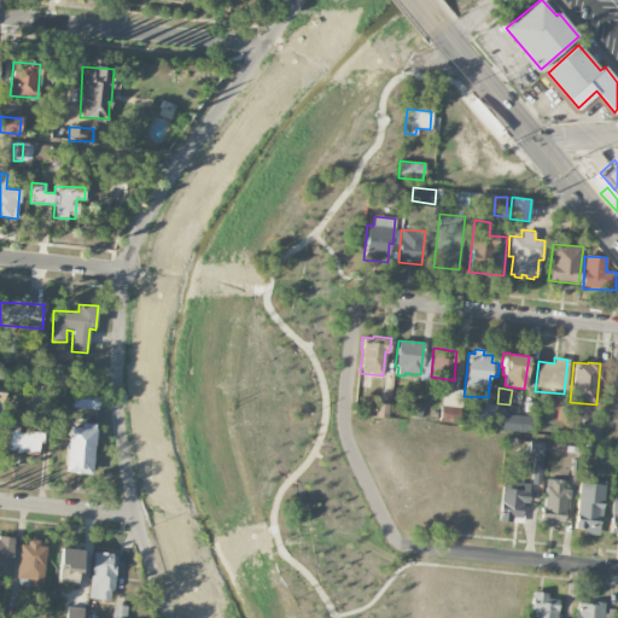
[(74,408),(98,409),(99,394),(75,391),(74,408)]
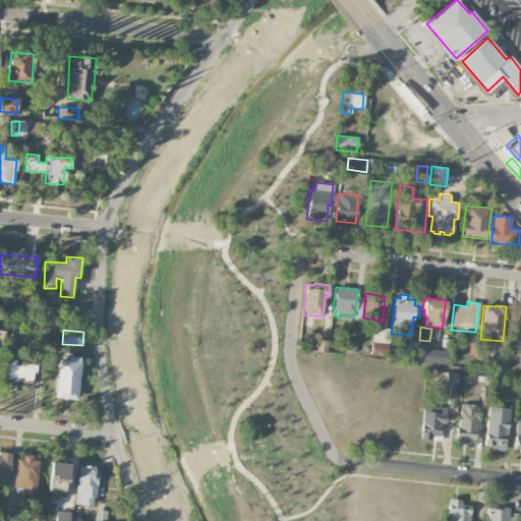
[(317,340),(317,351),(327,352),(328,341),(317,340)]
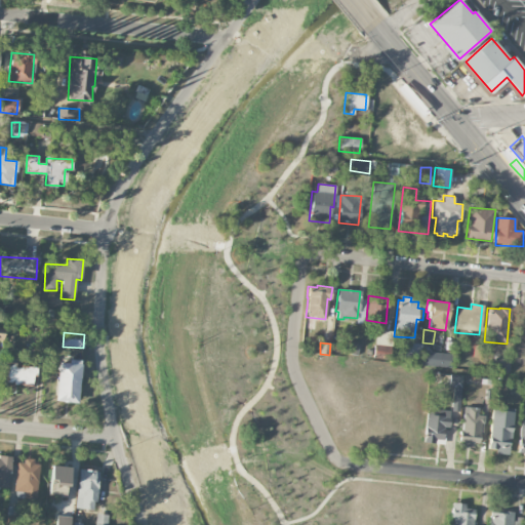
[(404,342),(403,359),(414,360),(414,352),(417,352),(417,342),(404,342)]
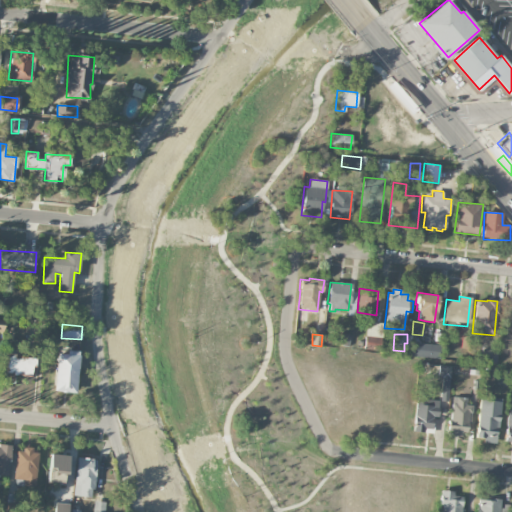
[(344,336),(342,345),(349,346),(350,337),(344,336)]
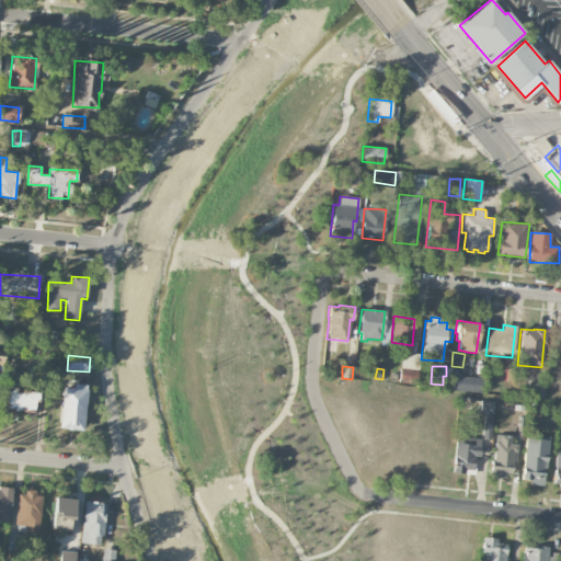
[(400,368),(398,382),(420,385),(421,370),(400,368)]
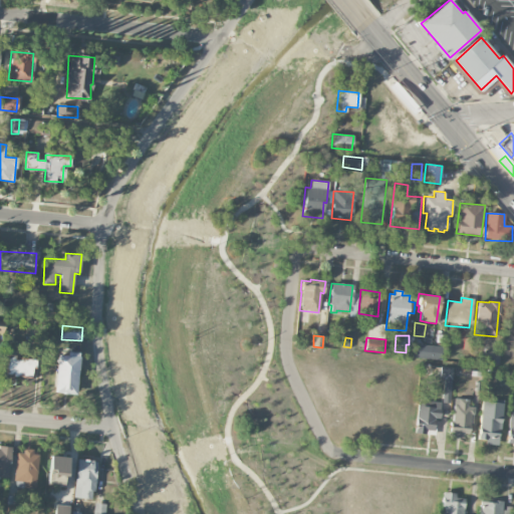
[(414,343),(412,356),(441,359),(443,347),(414,343)]
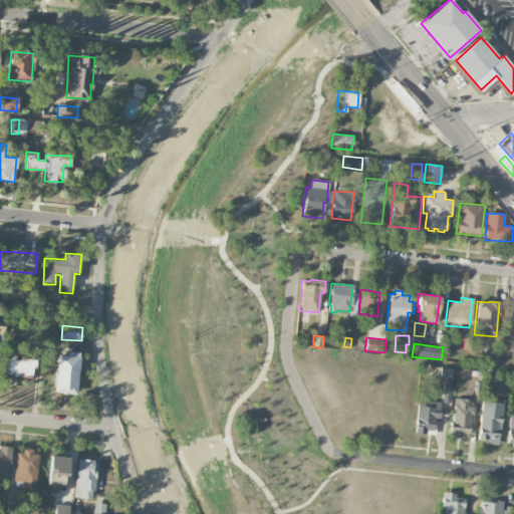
[(499,351),(484,350),(483,364),(498,365),(499,351)]
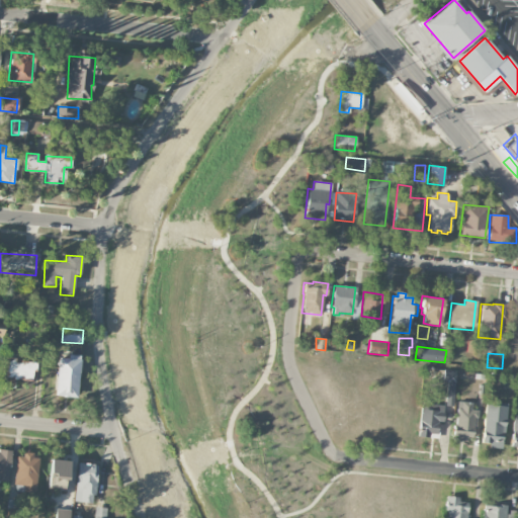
[(58,357),(56,397),(77,398),(80,355),(68,355),(68,358),(58,357)]
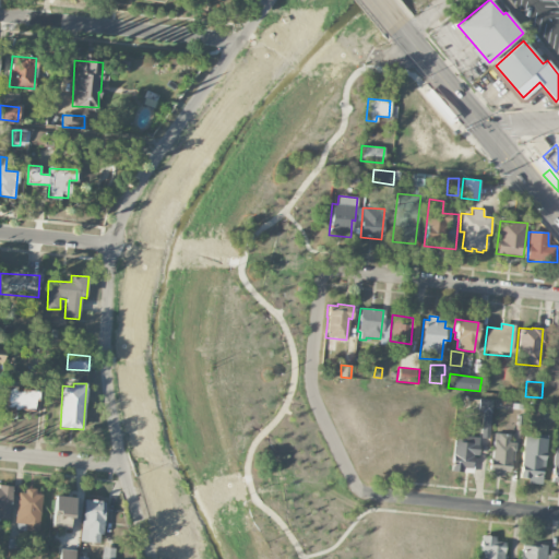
[(4,413),(12,415),(13,408),(35,412),(37,392),(16,390),(16,387),(8,385),(4,413)]
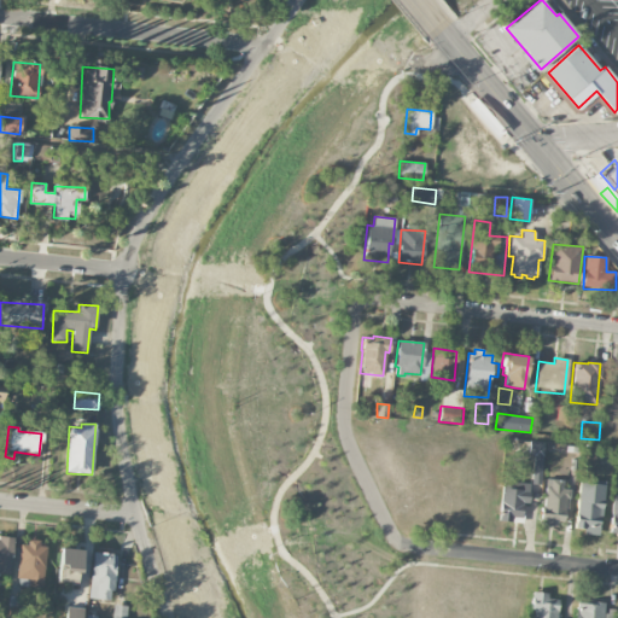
[(530,441),(544,442),(540,484),(531,483),(534,455),(529,455),(530,441)]
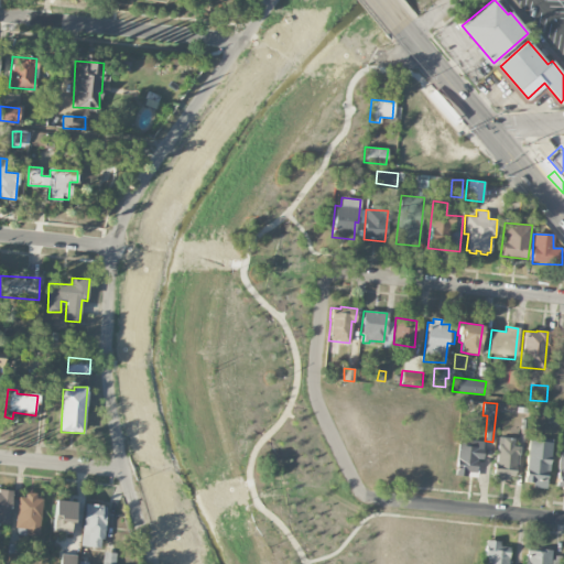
[(484,448),(469,446),(470,434),(463,434),(462,446),(457,445),(454,475),(475,477),(477,459),(483,459),(484,448)]
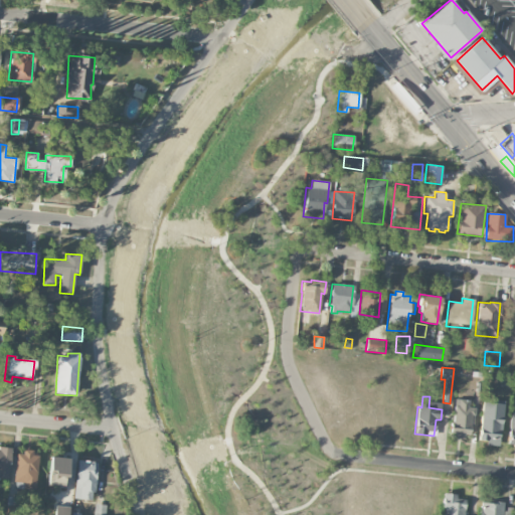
[(455,399),(453,422),(451,422),(450,434),(455,434),(454,439),(464,440),(464,435),(470,436),(471,425),(473,425),(475,407),(469,407),(469,400),(455,399)]
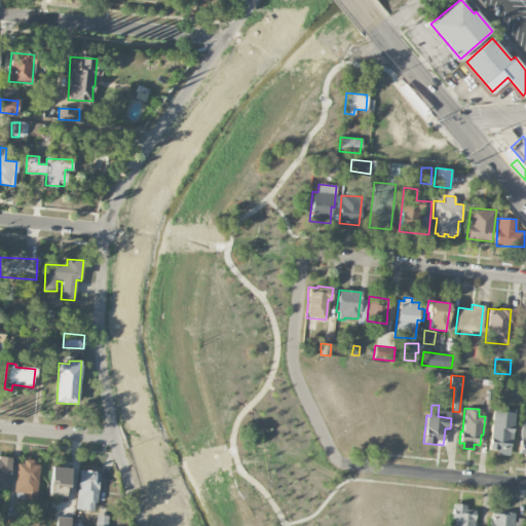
[(493,418),(489,449),(497,450),(496,454),(510,455),(510,448),(509,448),(511,435),(514,435),(515,420),(493,418)]
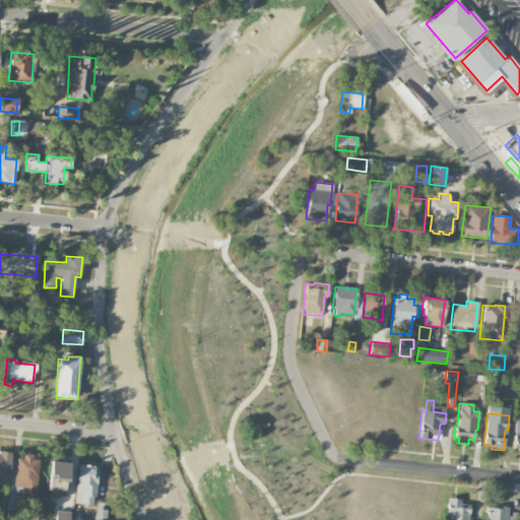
[(0,483),(9,483),(10,453),(0,452),(0,483)]
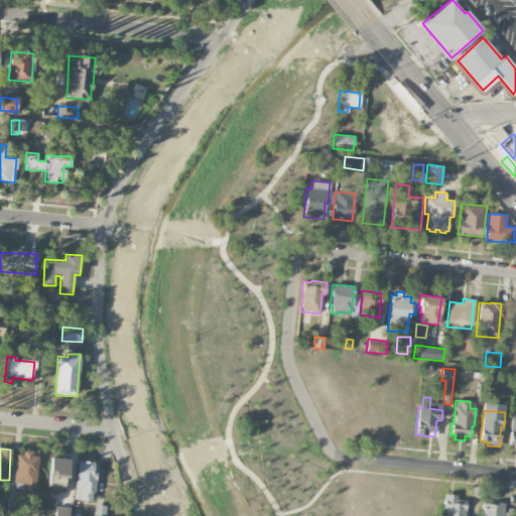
[(15,484),(23,484),(23,489),(37,490),(38,454),(16,453),(15,484)]
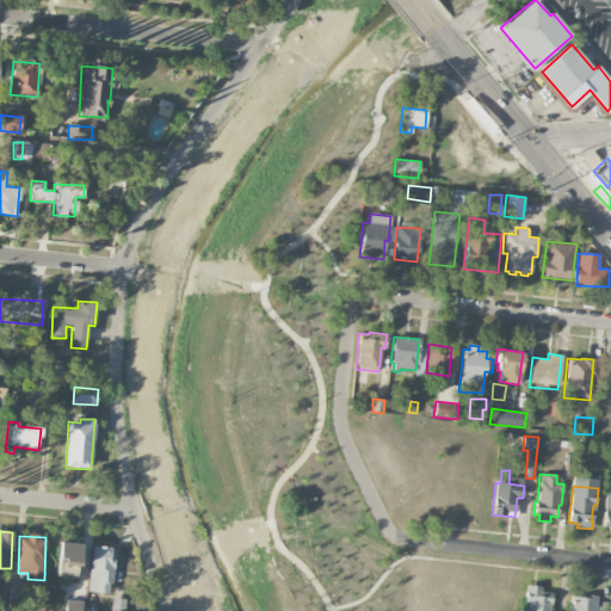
[(79,575),(80,543),(59,542),(57,574),(79,575)]
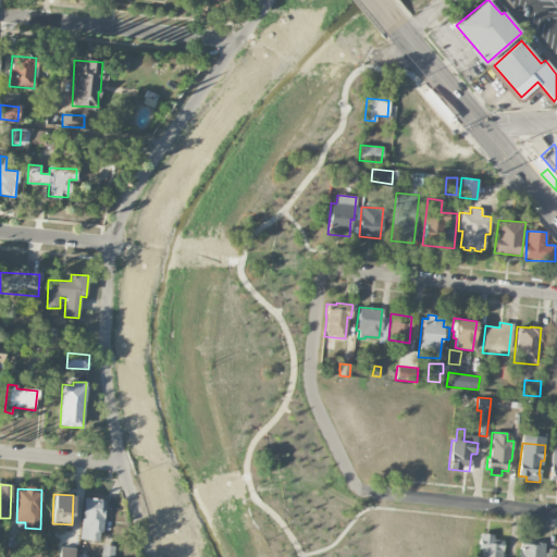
[(81,539),(101,541),(106,499),(84,497),(81,539)]
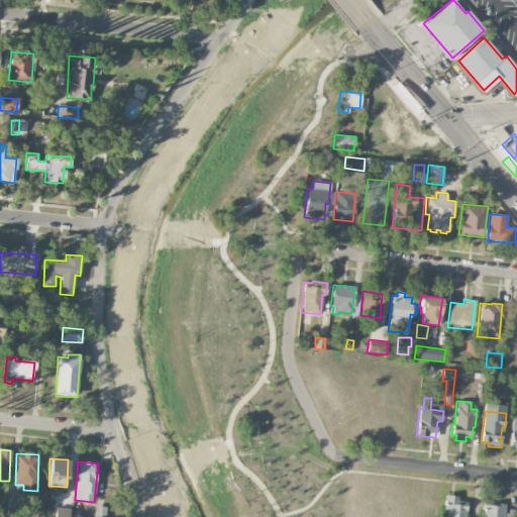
[(445,495),(444,509),(447,509),(446,516),(468,516),(469,513),(466,513),(467,502),(457,501),(457,497),(445,495)]
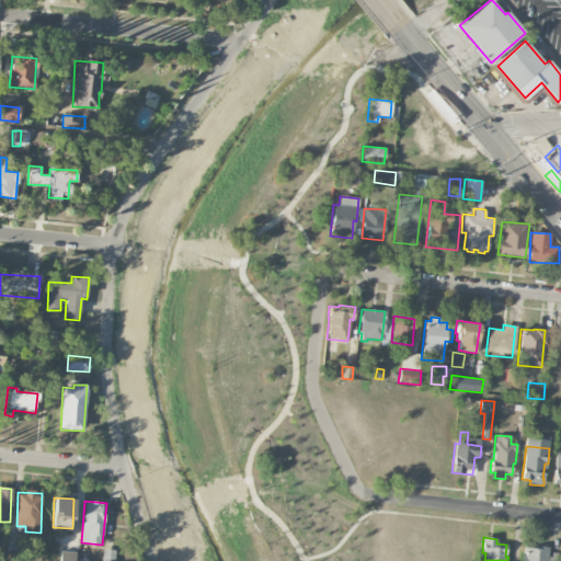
[(547,560),(549,547),(538,546),(538,549),(524,547),(522,560),(547,560)]
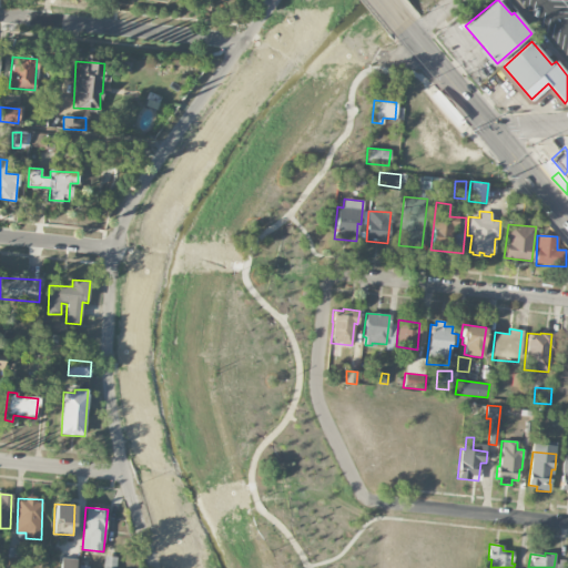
[(20,567),(21,558),(7,557),(6,567),(20,567)]
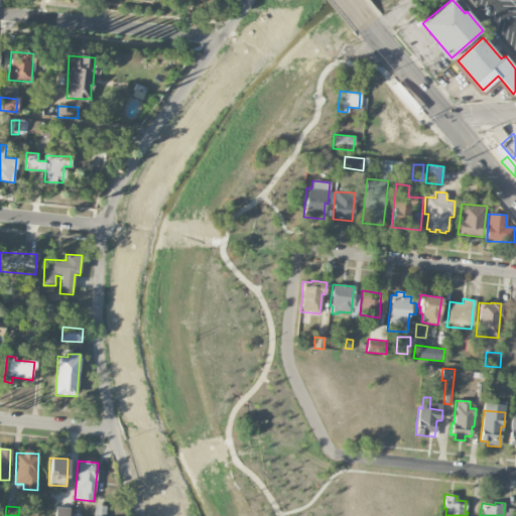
[(93,515),(104,515),(105,506),(94,506),(93,515)]
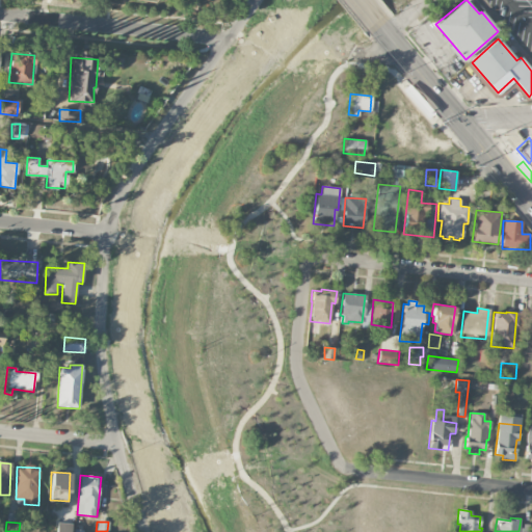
[(71,531),(72,524),(57,523),(56,531),(71,531)]
